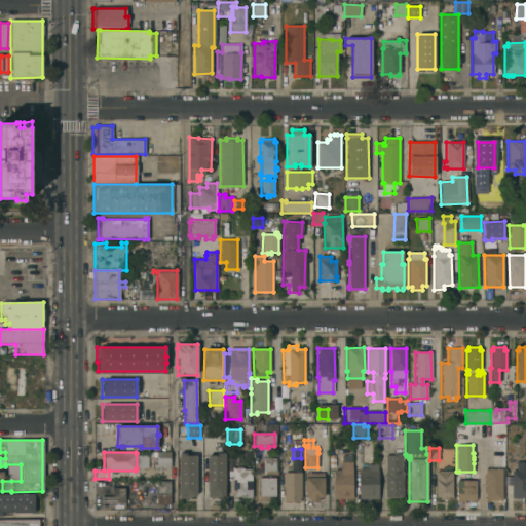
[(170,467),(153,467),(153,464),(155,464),(155,452),(170,452),(170,467)]
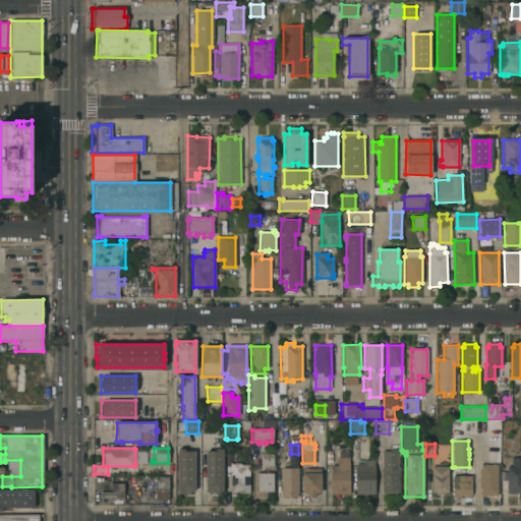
[(222,491),(206,493),(205,450),(214,450),(214,448),(222,448),(222,491)]
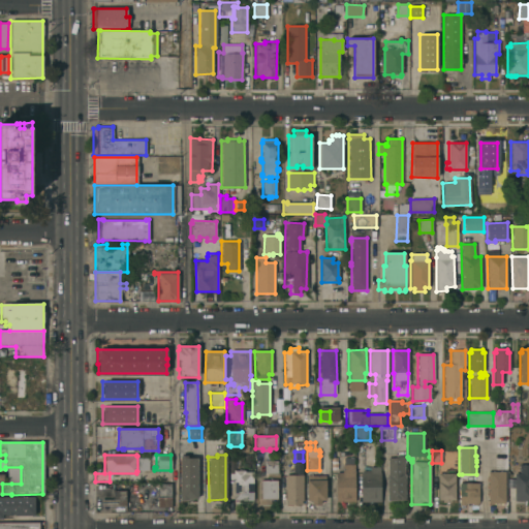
[(180,456),(190,456),(190,457),(197,458),(197,498),(192,498),(192,500),(179,500),(179,498),(180,456)]
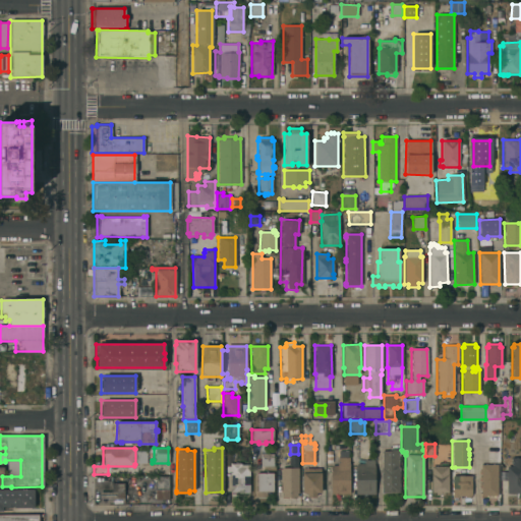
[(398,493),(381,493),(381,467),(382,467),(381,451),(389,451),(389,449),(397,449),(397,464),(398,464),(398,466),(397,466),(397,467),(398,467),(398,493)]
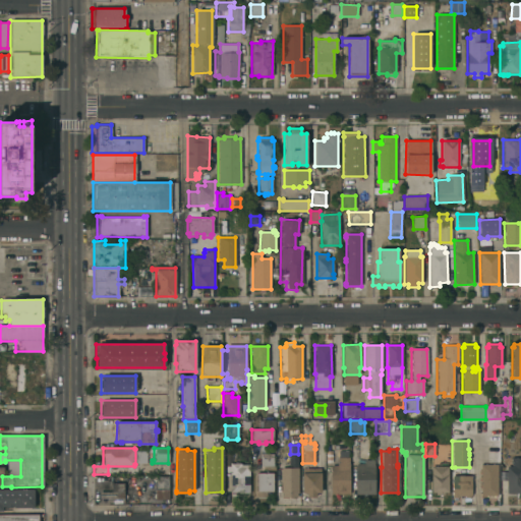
[(349,495),(330,495),(330,465),(337,465),(337,453),(347,453),(347,458),(348,458),(348,465),(349,465),(349,495)]
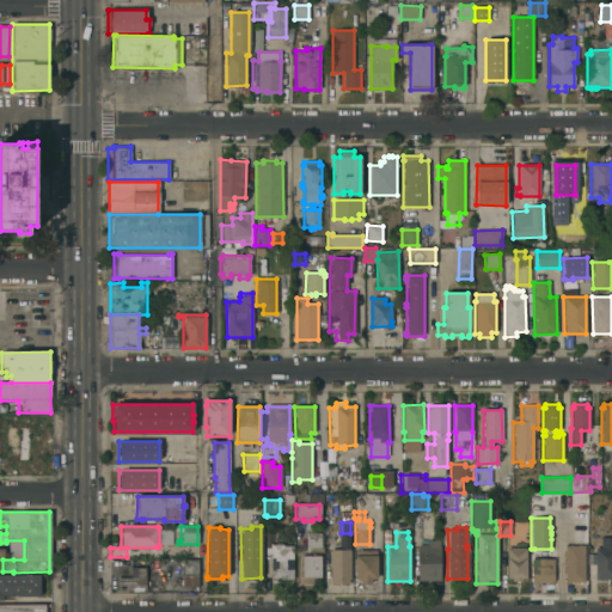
[(320,533),(320,548),(305,548),(305,533),(320,533)]
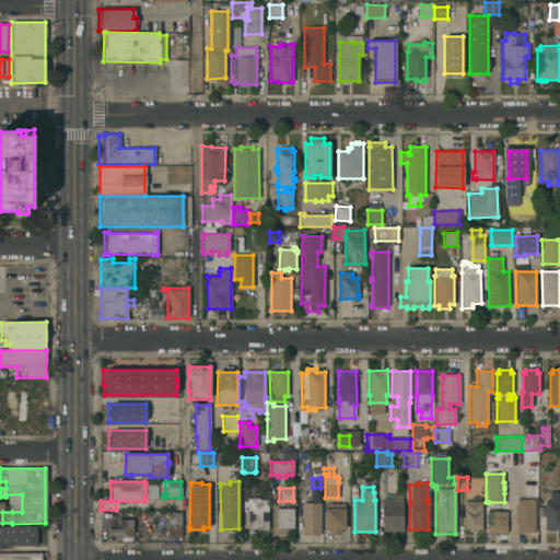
[(321,529),(318,529),(318,535),(303,535),(303,529),(302,529),(302,502),(310,502),(311,489),(319,489),(319,503),(321,503),(321,529)]
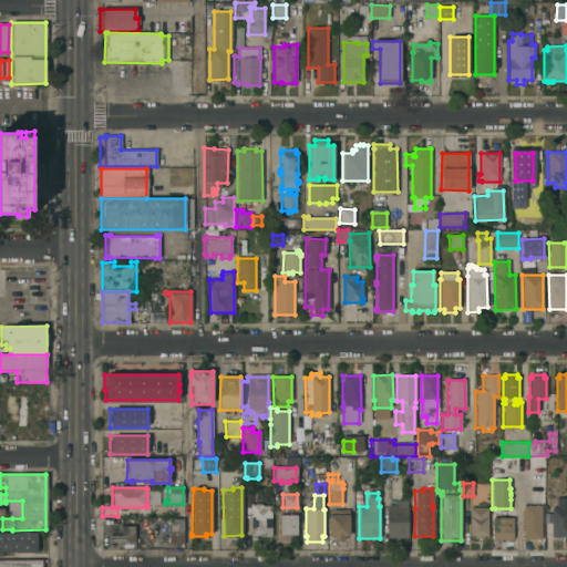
[(566,536),(550,536),(550,509),(545,509),(545,498),(554,498),(554,507),(556,507),(556,498),(566,498),(566,536)]
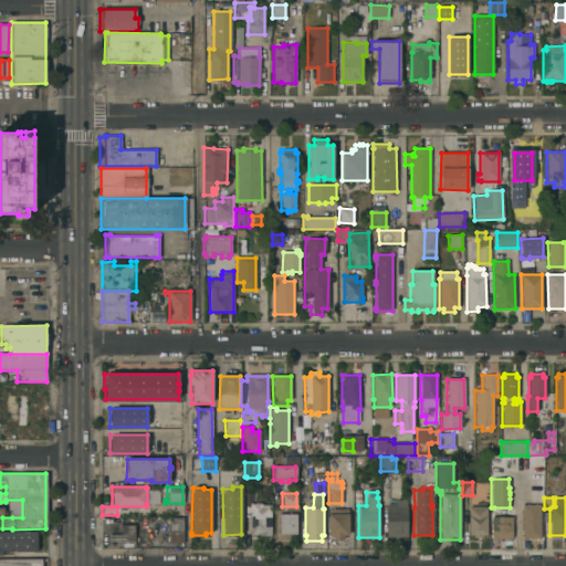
[(407,537),(386,537),(385,505),(387,505),(387,504),(395,504),(395,501),(406,501),(406,505),(407,505),(407,537)]
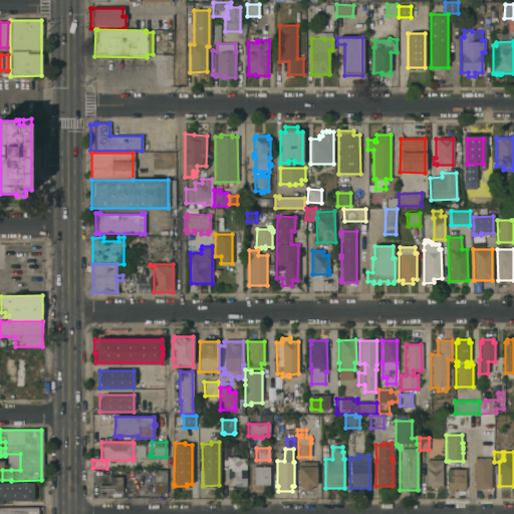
[(245,487),(235,487),(235,485),(227,485),(227,457),(237,457),(237,458),(245,458),(245,487)]
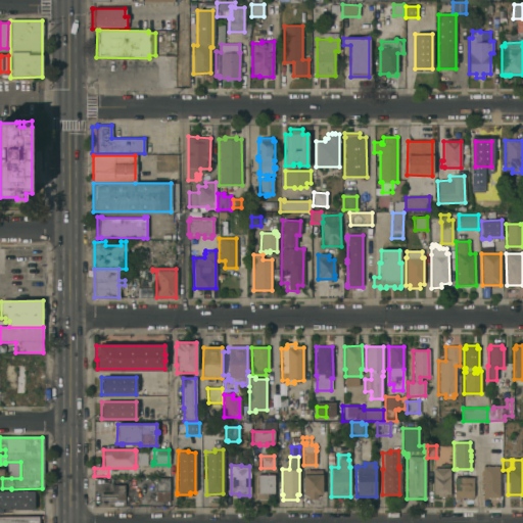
[(485,497),(485,498),(483,498),(483,497),(482,497),(482,488),(480,488),(480,485),(482,485),(482,481),(480,481),(480,478),(482,478),(481,474),(480,474),(480,471),(482,471),(482,466),(498,466),(498,497),(485,497)]
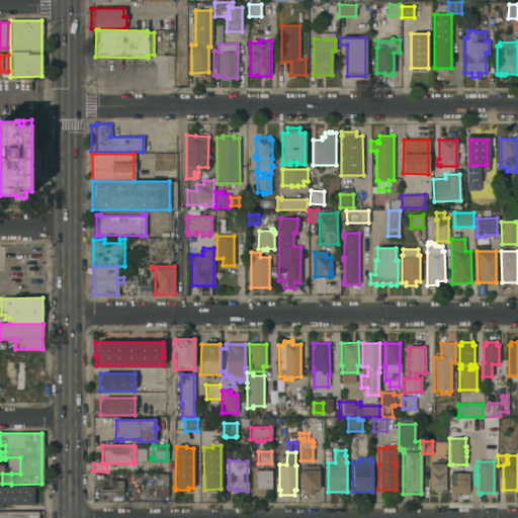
[(445,490),(441,490),(441,492),(433,493),(433,490),(429,490),(428,463),(445,463),(445,490)]
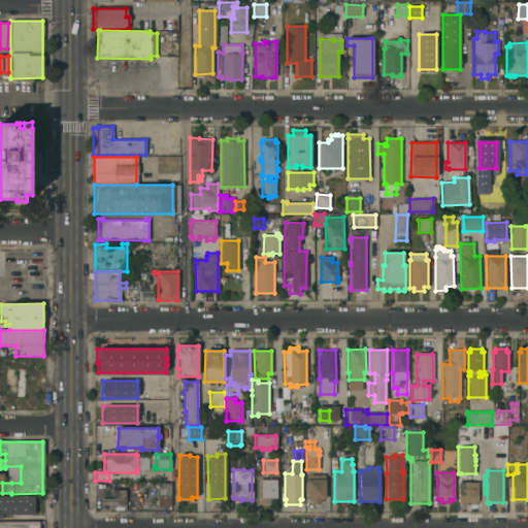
[(306,474),(324,474),(325,499),(320,499),(320,504),(311,504),(310,499),(306,499),(306,494),(304,494),(304,483),(306,483),(305,479),(306,479),(306,474)]
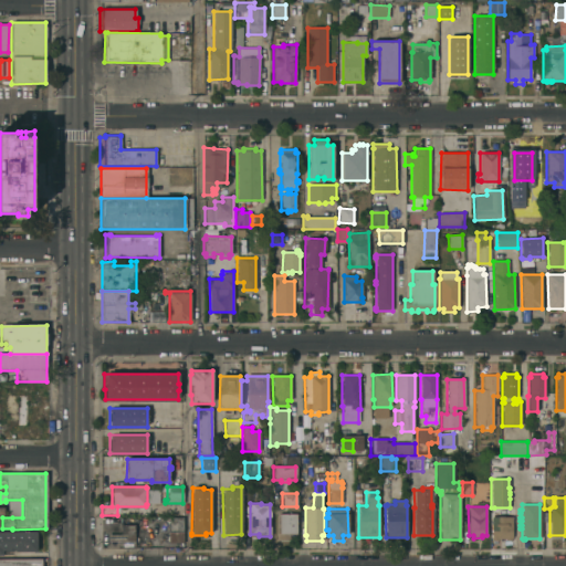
[(295,514),(295,534),(289,534),(289,541),(278,541),(278,534),(279,534),(279,514),(295,514)]
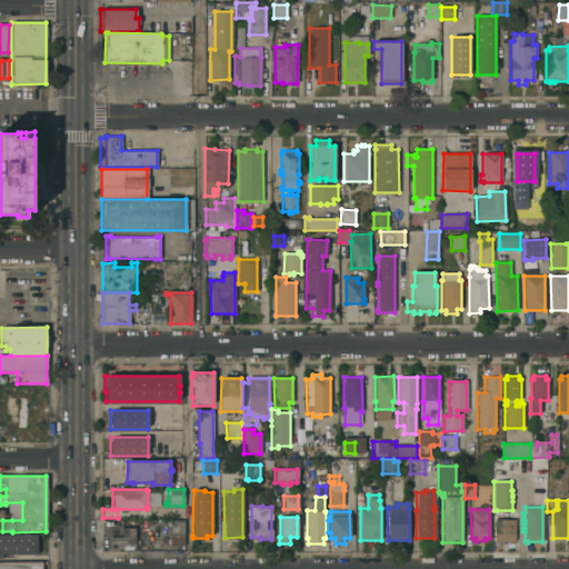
[(515,541),(513,541),(513,543),(508,543),(508,541),(493,542),(493,519),(513,519),(515,541)]
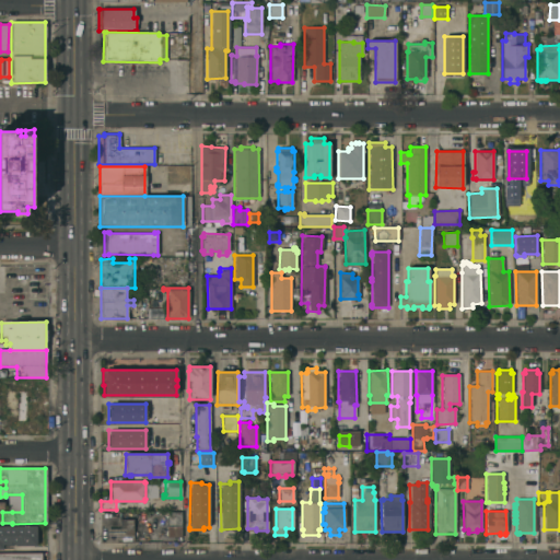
[(181,512),(181,537),(166,537),(166,512),(181,512)]
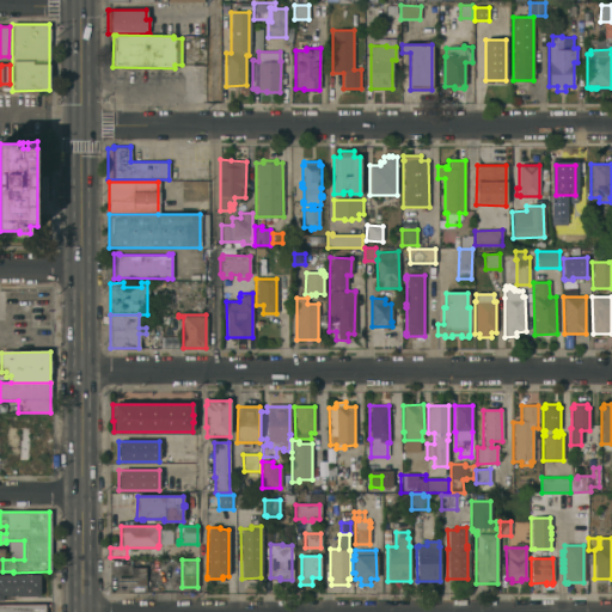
[(116,586),(116,577),(130,577),(130,568),(145,567),(145,585),(116,586)]
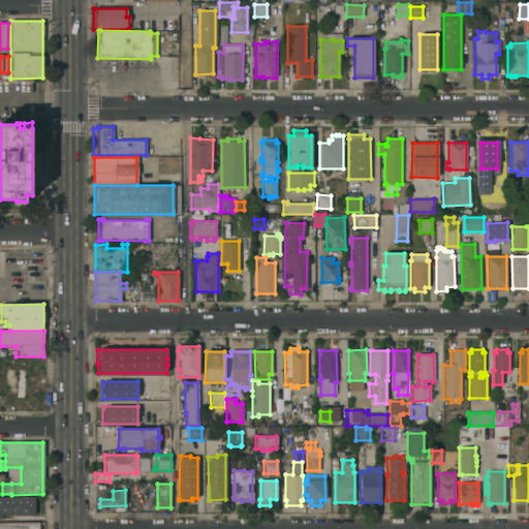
[(0,497),(34,497),(34,516),(13,516),(13,515),(2,515),(2,519),(0,519),(0,497)]
